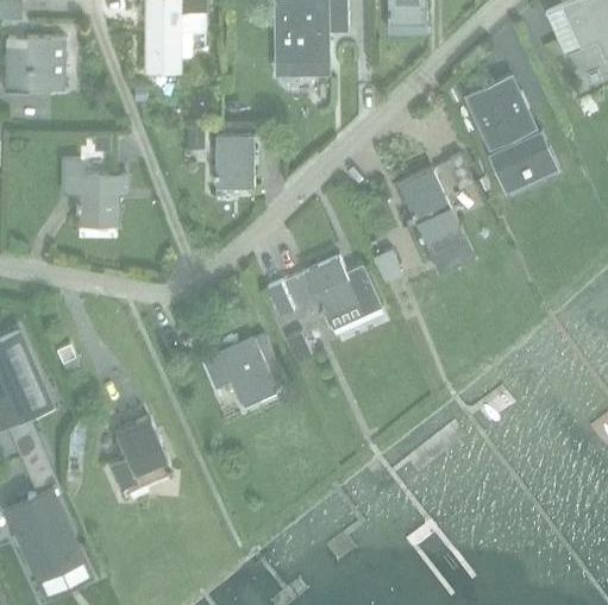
[(20,0),(0,0),(0,19),(19,20),(20,0)]
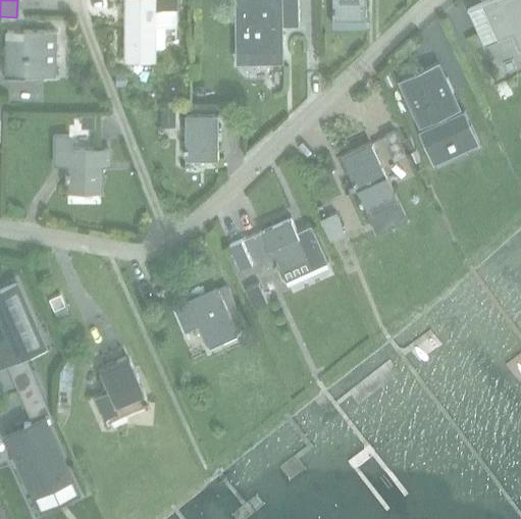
[(173,0),(123,0),(123,62),(151,62),(151,50),(161,50),(161,29),(173,29),(173,0)]
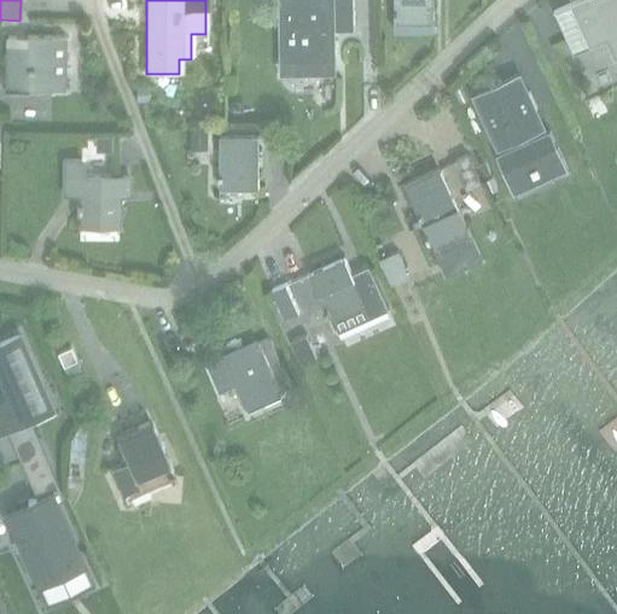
[(353,33),(351,12),(351,0),(277,0),(278,77),(335,76),(333,33),(353,33)]
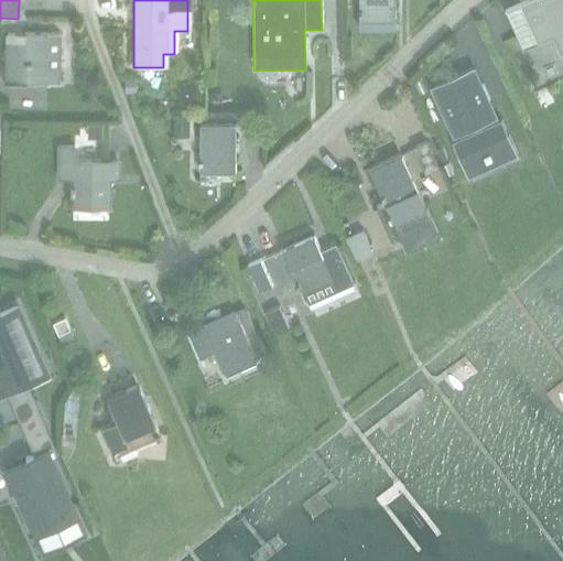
[(358,0),(358,23),(393,24),(393,0),(358,0)]
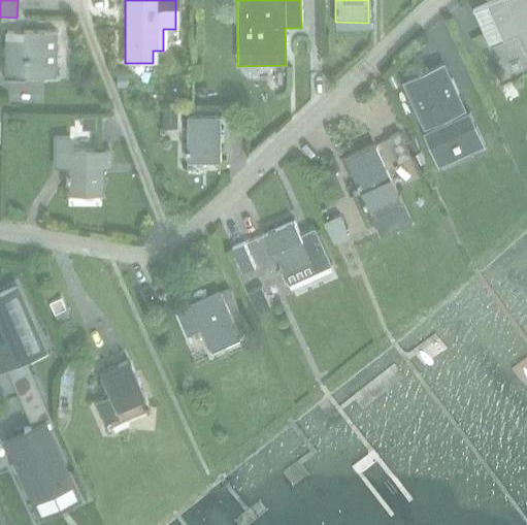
[(526,0),(498,0),(486,5),(502,40),(518,33),(525,50),(526,48),(526,0)]
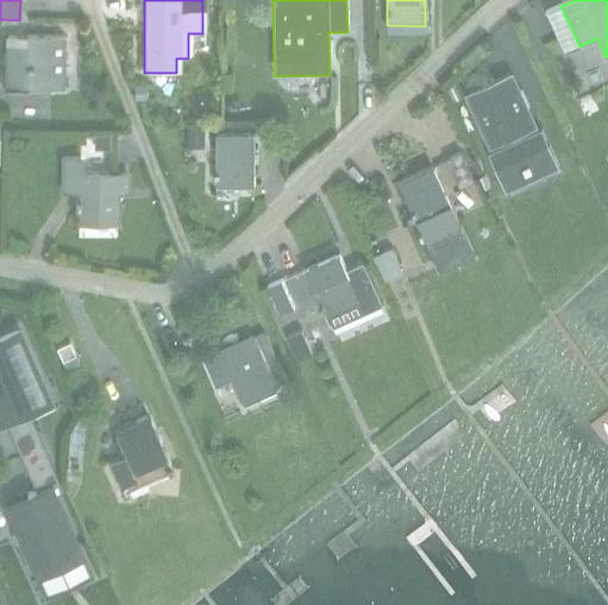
[(62,39),(46,39),(46,38),(25,38),(25,50),(5,50),(5,93),(61,93),(62,39)]
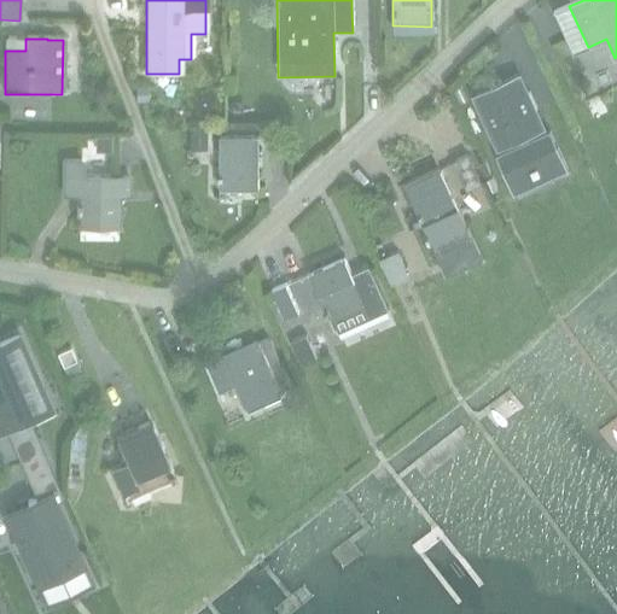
[(490,89),(475,97),(483,115),(479,116),(487,134),(492,132),(500,151),(517,142),(519,148),(496,158),(508,185),(560,161),(548,134),(525,145),(523,140),(540,132),(531,113),(535,112),(528,94),(524,97),(516,79),(499,86),(499,83),(489,87),(490,89)]
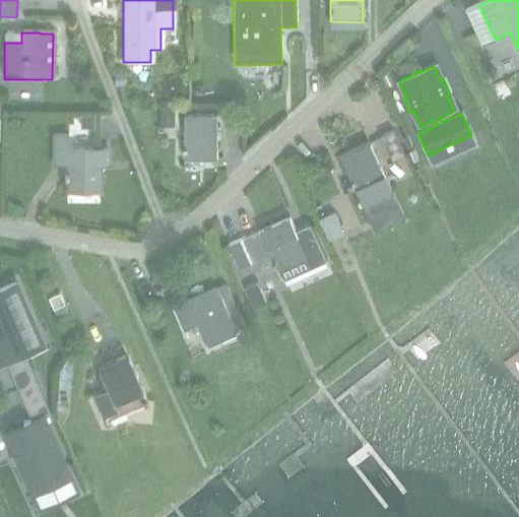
[(123,88),(124,75),(113,74),(113,88),(123,88)]
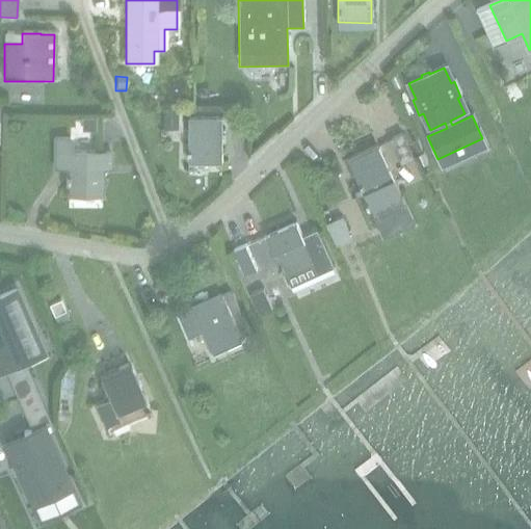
[(521,102),(515,91),(508,96),(513,106),(521,102)]
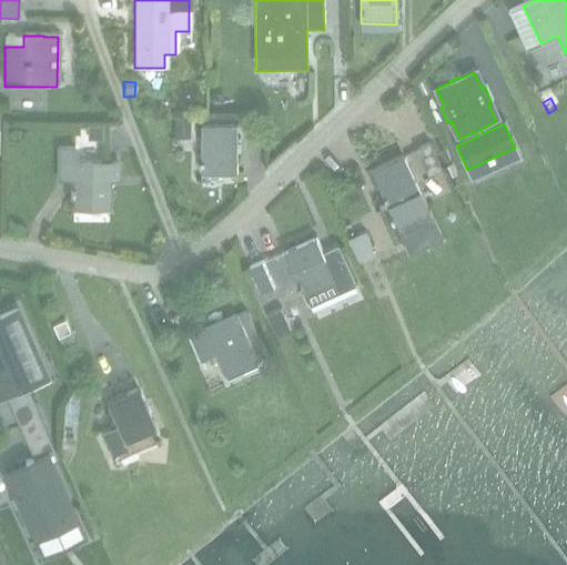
[(174,119),(174,140),(190,141),(190,119),(174,119)]
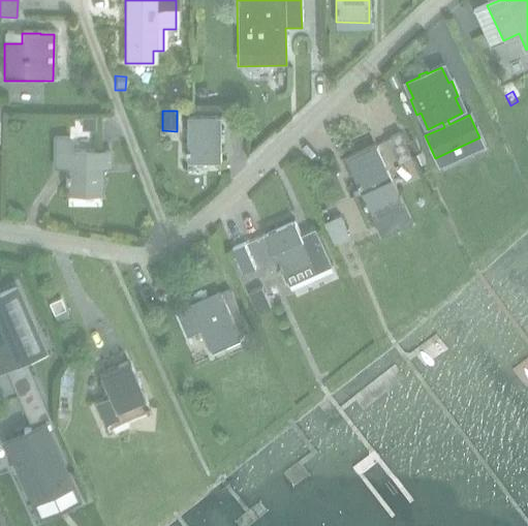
[(94,131),(94,119),(80,119),(80,131),(94,131)]
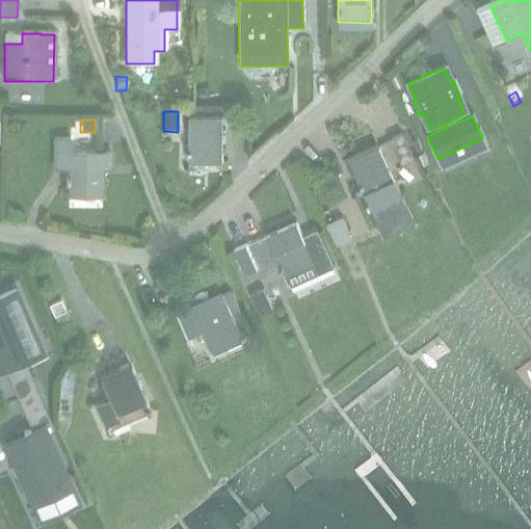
[(188,120),(187,165),(220,165),(221,120),(188,120)]
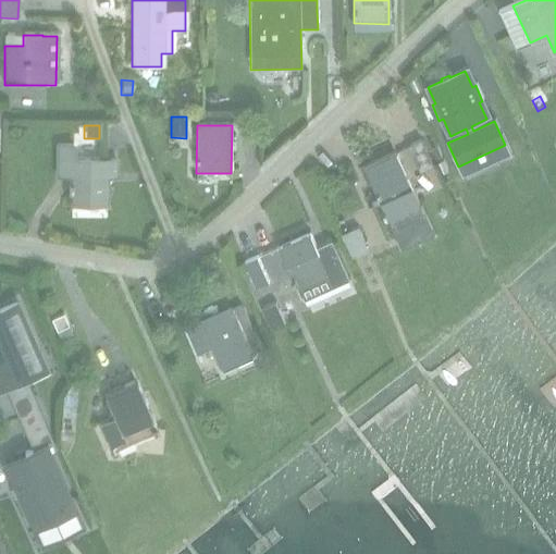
[(420,143),(408,148),(420,173),(432,168),(420,143)]
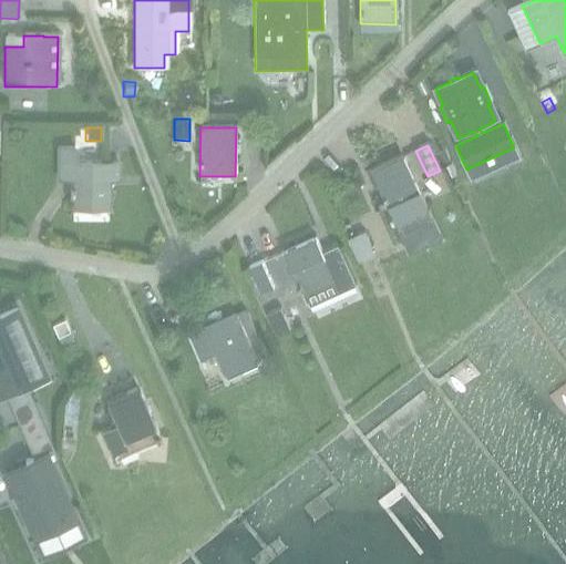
[(58,150),(58,181),(72,181),(72,209),(107,209),(107,182),(117,182),(117,165),(73,165),(73,151),(58,150)]
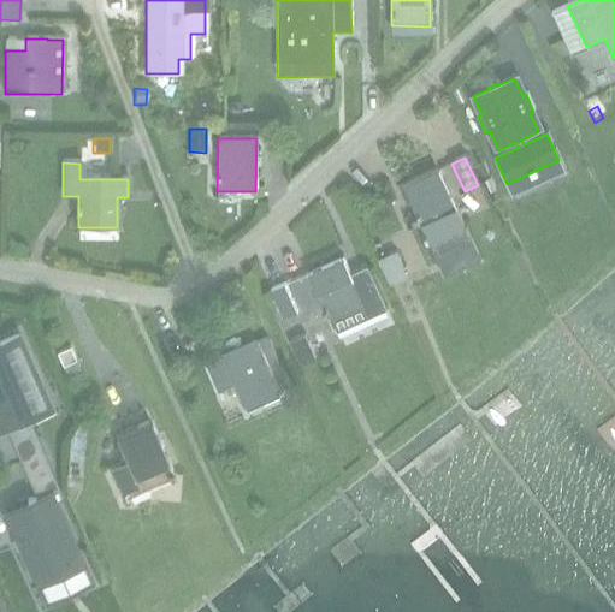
[(468,239),(468,238),(437,170),(402,186),(433,255),(443,277),(479,260),(469,239),(468,239)]
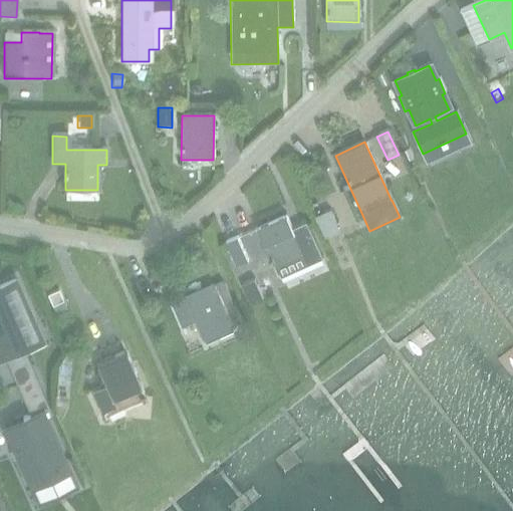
[(324,239),(338,233),(330,212),(315,218),(324,239)]
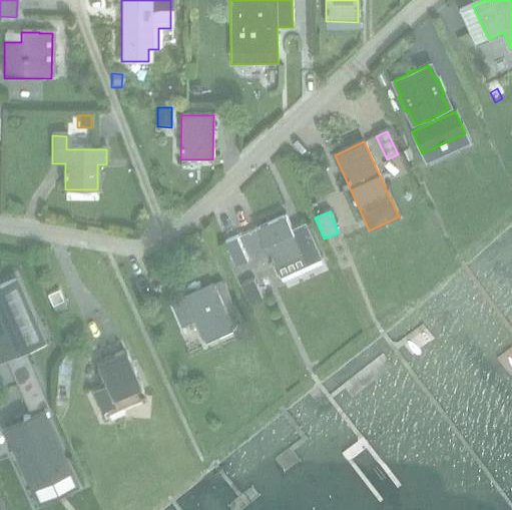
[(306,225),(292,231),(285,216),(256,229),(274,270),(302,257),(306,265),(321,259),(306,225)]
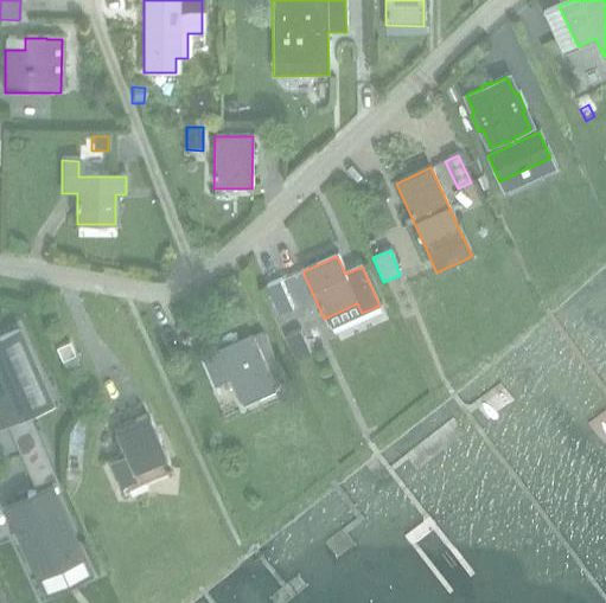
[(265,288),(278,316),(292,309),(280,281),(265,288)]
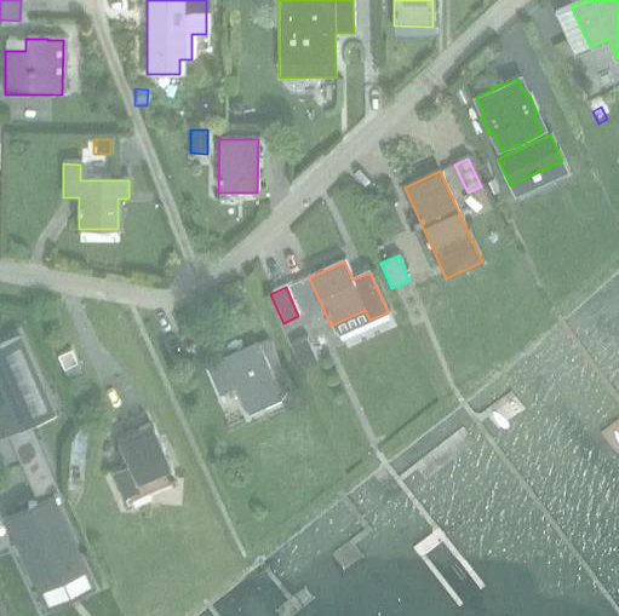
[(0,439),(7,436),(28,426),(55,415),(18,335),(0,344),(0,439)]
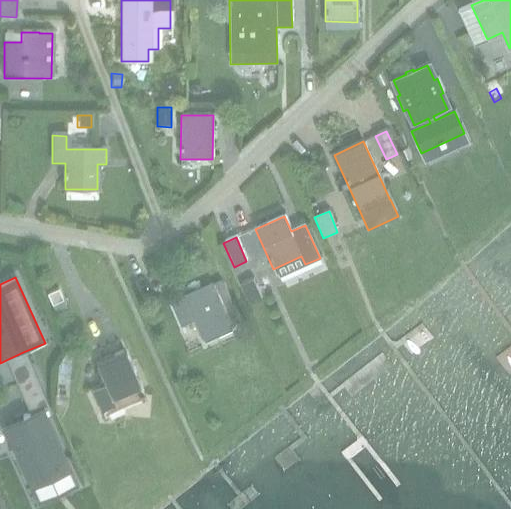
[(261,298),(252,280),(239,286),(248,304),(261,298)]
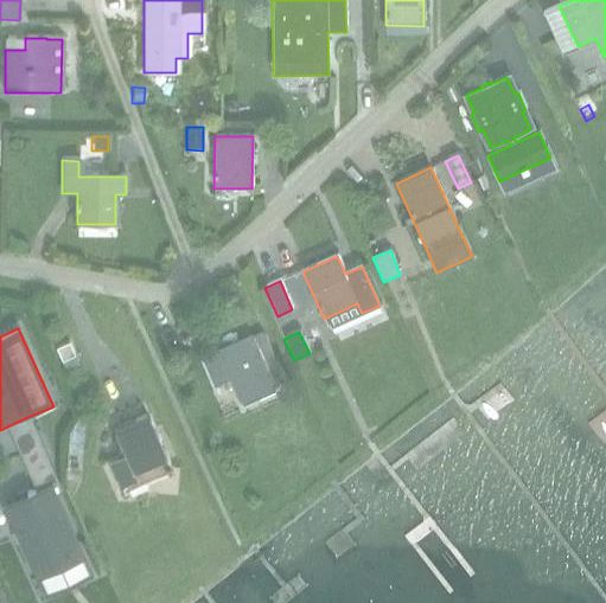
[(230,379),(238,399),(273,384),(253,338),(201,361),(212,387),(230,379)]
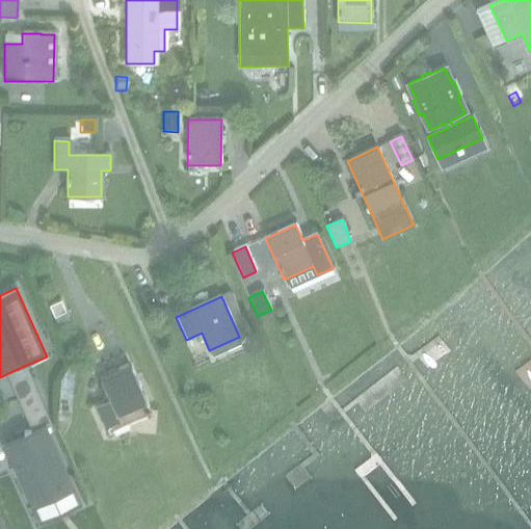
[(64,313),(59,302),(48,307),(53,318),(64,313)]
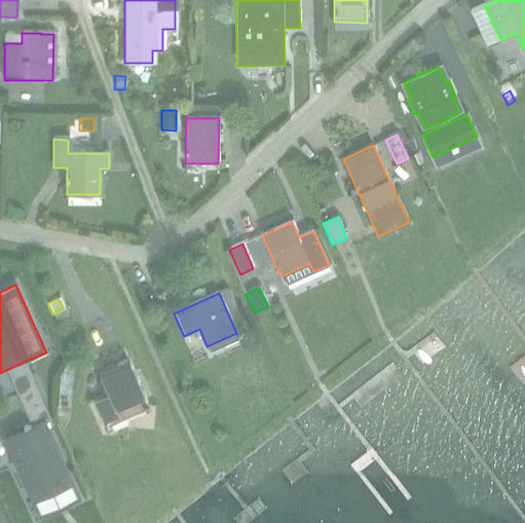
[(49,417),(24,362),(6,370),(31,425),(41,421),(49,417)]
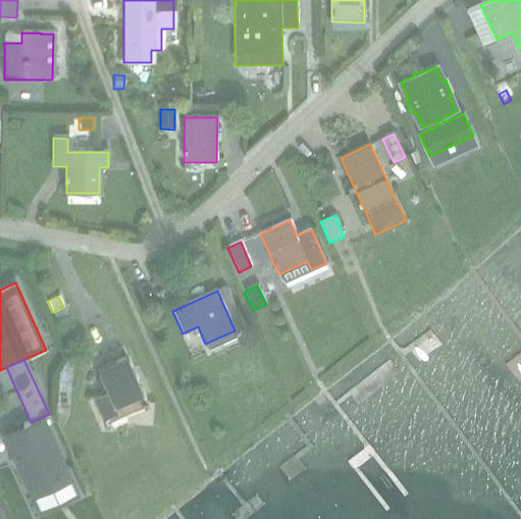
[(127,360),(98,373),(106,392),(93,398),(104,424),(147,405),(127,360)]
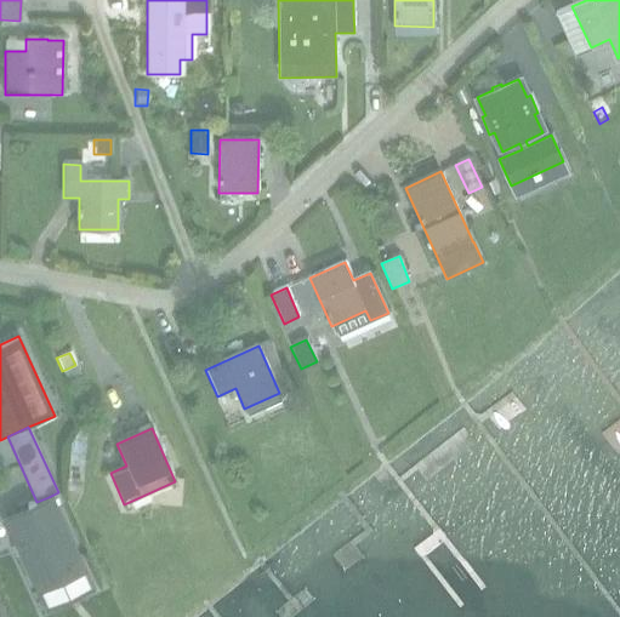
[(37,502),(5,516),(38,588),(81,569),(49,497),(37,502)]
